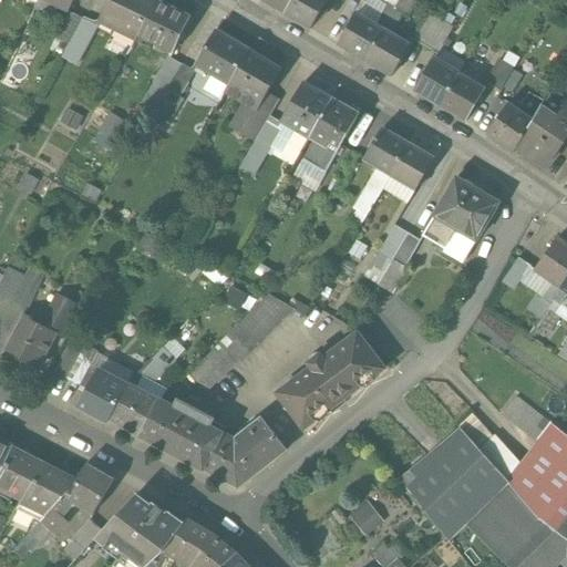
[(74,0),(40,0),(35,10),(53,19),(59,8),(69,13),(74,0)]
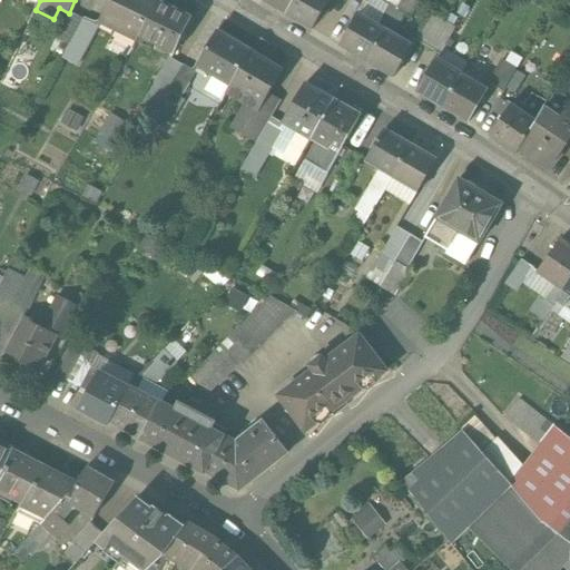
[(137,41),(139,38),(157,1),(154,0),(110,0),(99,23),(137,41)]
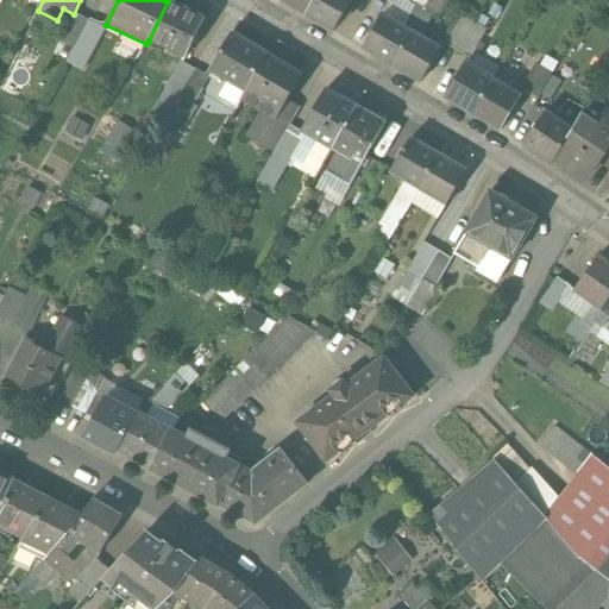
[(277,0),(305,17),(314,0),(277,0)]
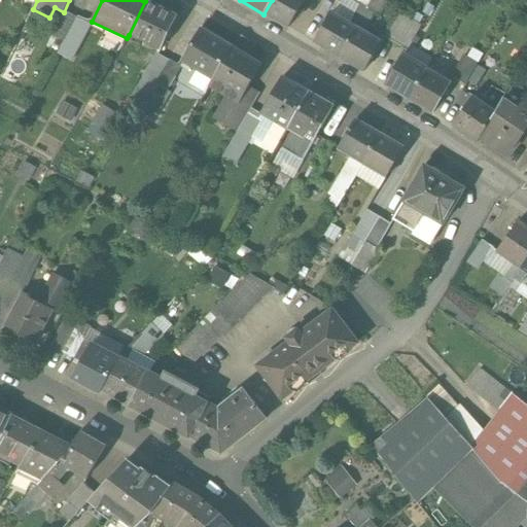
[(272,0),(264,14),(289,29),(306,0),(272,0)]
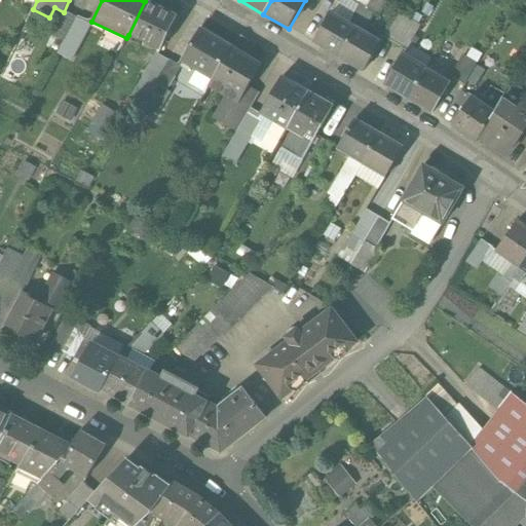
[(380,0),(372,0),(368,8),(338,58),(363,72),(380,42),(363,32),(374,13),(378,16),(386,3),(380,0)]
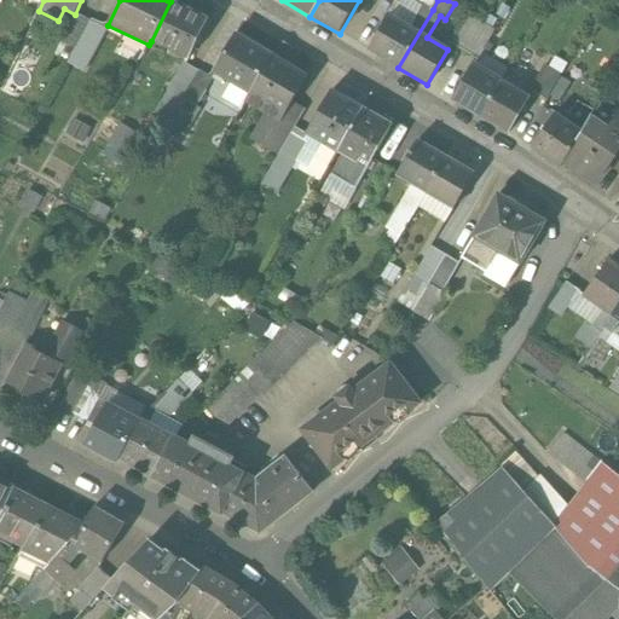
[(209,21),(171,1),(151,41),(190,59),(209,21)]
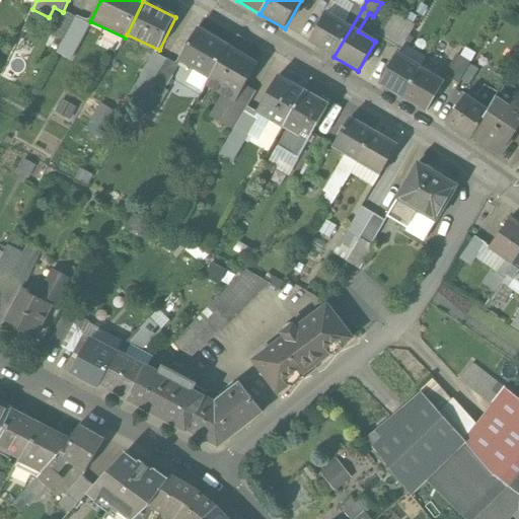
[(309,43),(334,57),(363,8),(355,4),(344,23),(326,13),(309,43)]
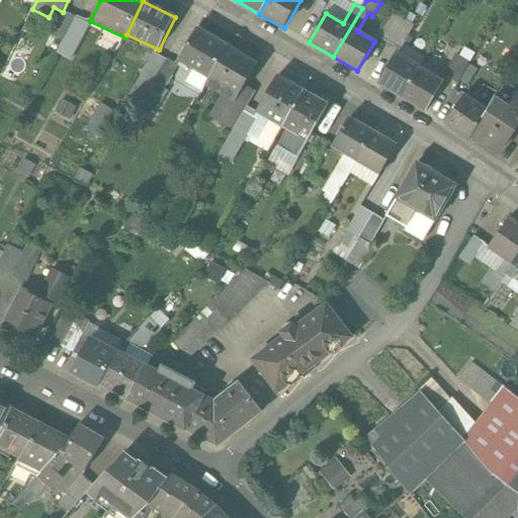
[(391,12),(376,36),(387,42),(402,19),(391,12)]
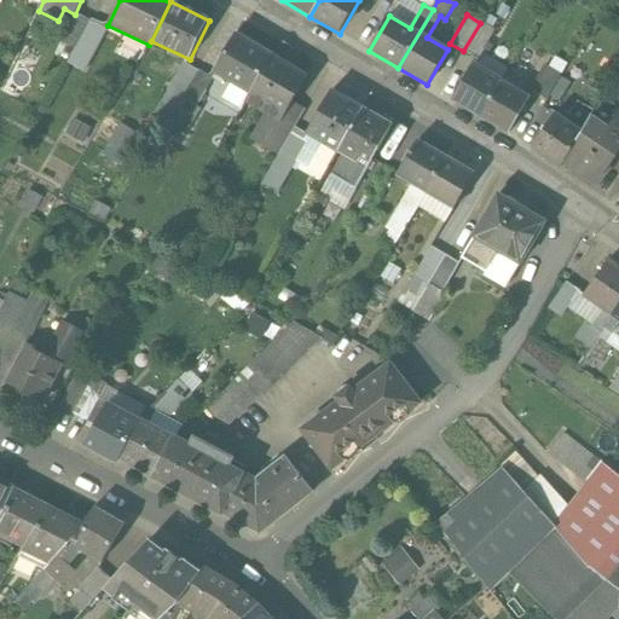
[(91,22),(77,16),(75,22),(71,21),(61,42),(75,50),(91,22)]
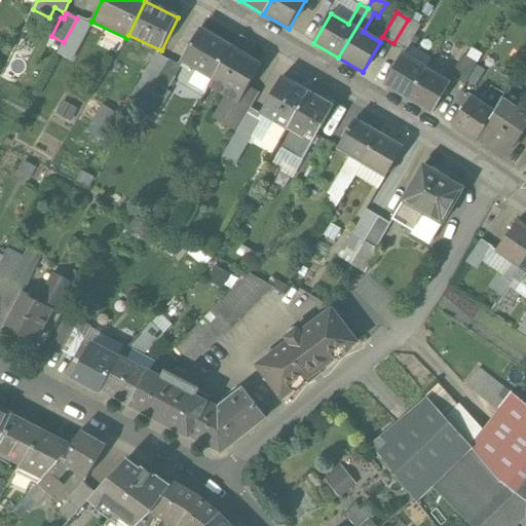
[(90,25),(77,19),(64,42),(55,59),(69,66),(90,25)]
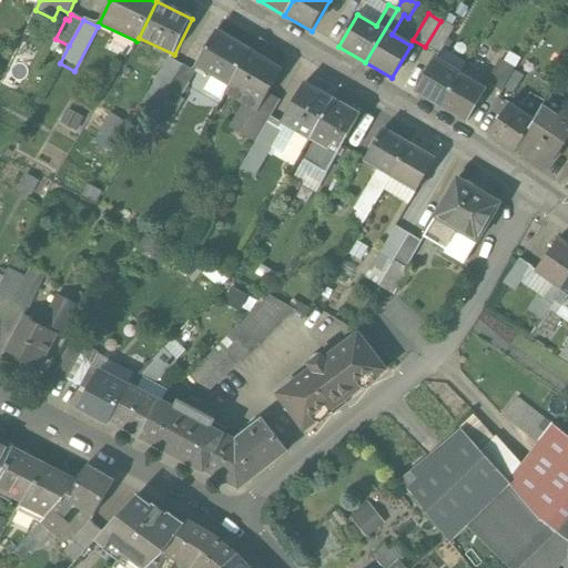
[(440,21),(425,47),(438,54),(454,28),(440,21)]
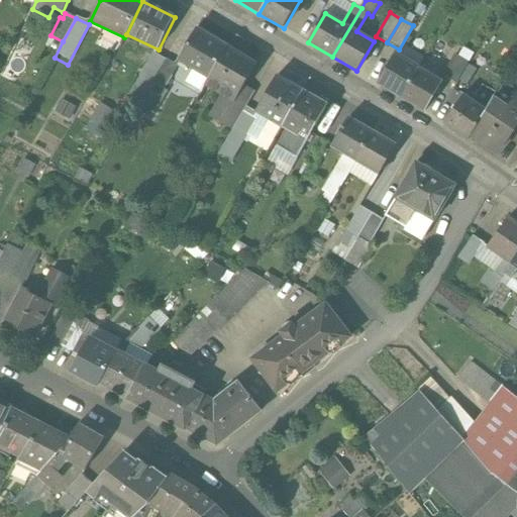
[(200,93),(204,87),(227,47),(196,29),(178,61),(193,70),(185,84),(200,93)]
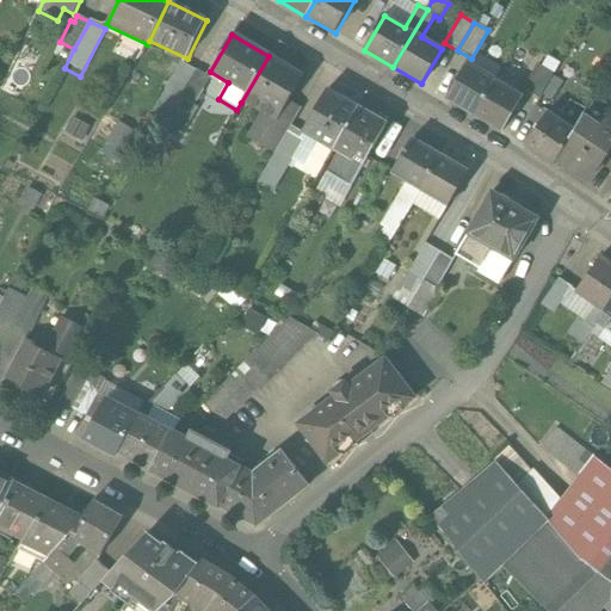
[(303,75),(269,56),(241,103),(260,113),(246,140),(259,147),(273,121),(276,122),(288,103),(303,75)]
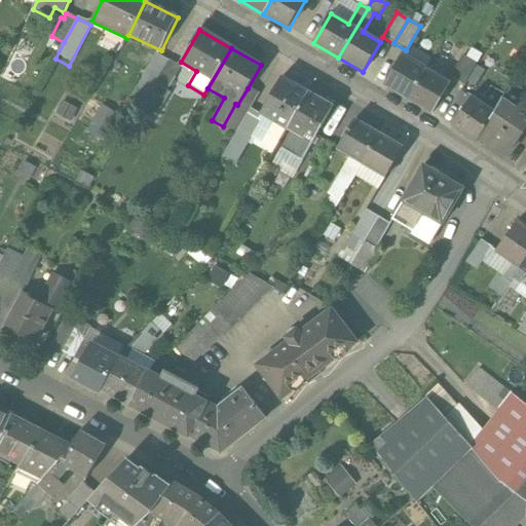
[(132,98),(143,104),(168,61),(157,54),(132,98)]
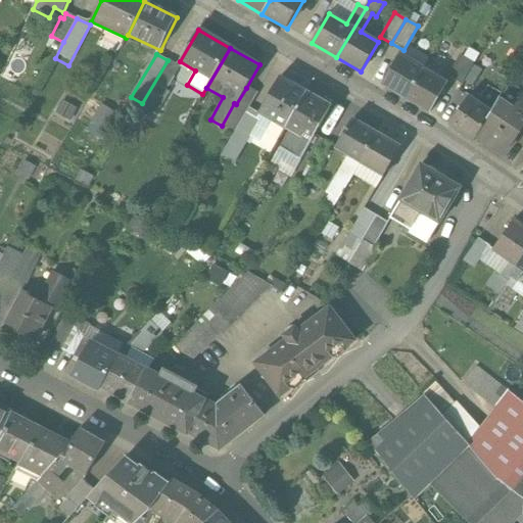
[(383,85),(407,98),(424,69),(399,55),(383,85)]
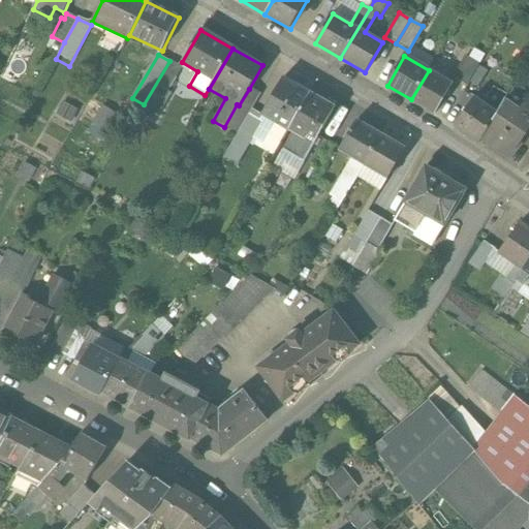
[(469,59),(456,80),(467,86),(479,65),(469,59)]
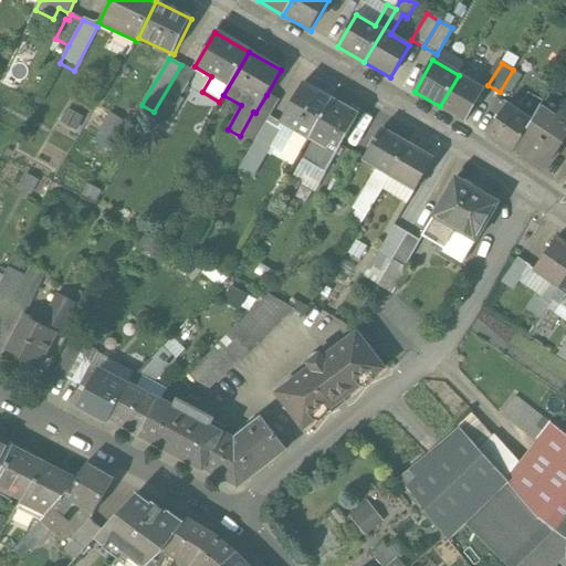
[(154,112),(149,119),(167,130),(185,101),(179,98),(195,73),(181,65),(154,112)]
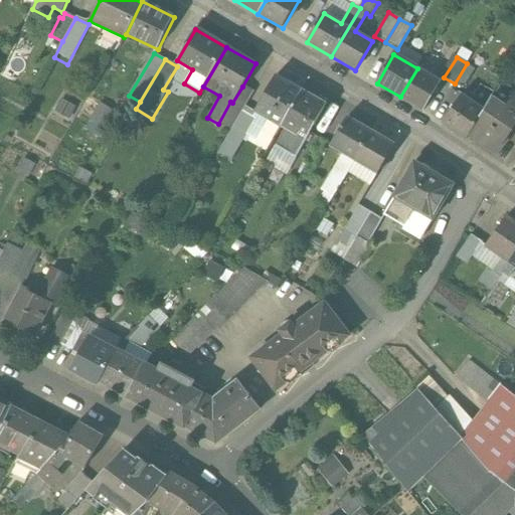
[(441,81),(417,68),(400,97),(424,111),(441,81)]
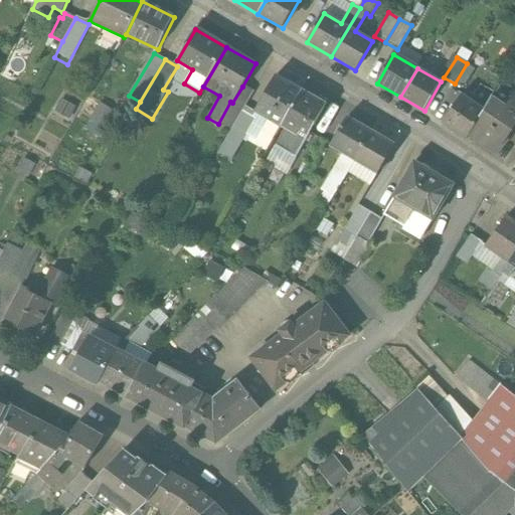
[(254,113),(281,127),(302,91),(276,75),(254,113)]
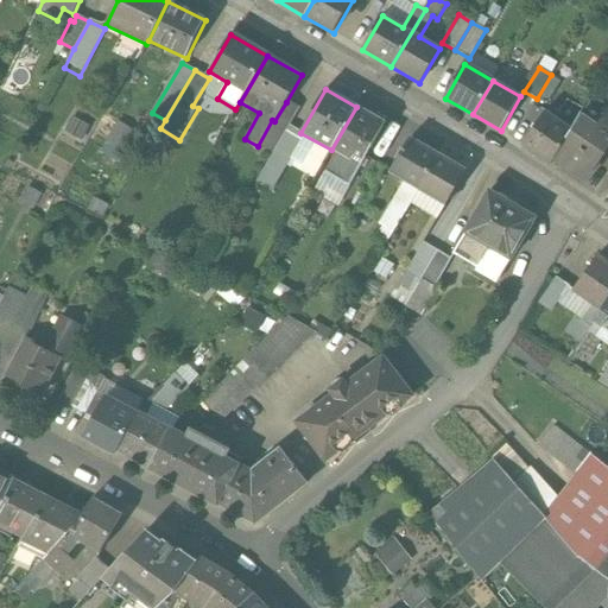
[(272,120),(258,146),(273,156),(287,131),(301,109),(286,102),(274,121),(272,120)]
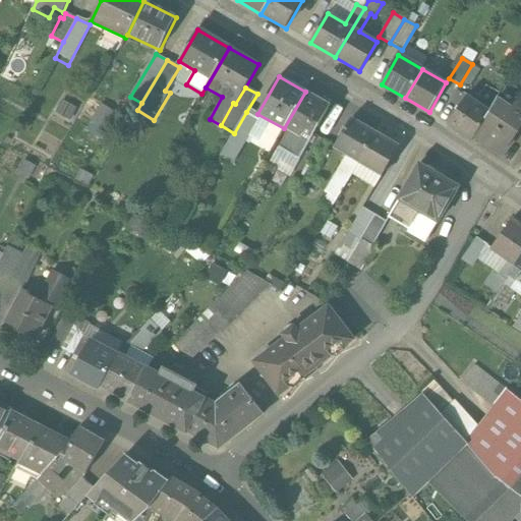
[(331,106),(305,92),(284,128),(288,131),(278,149),(299,161),(331,106)]
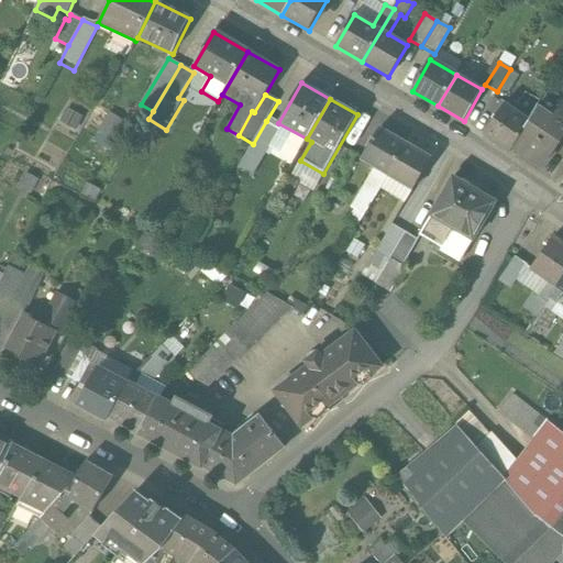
[(509,152),(512,146),(527,127),(529,120),(505,105),(484,134),(509,152)]
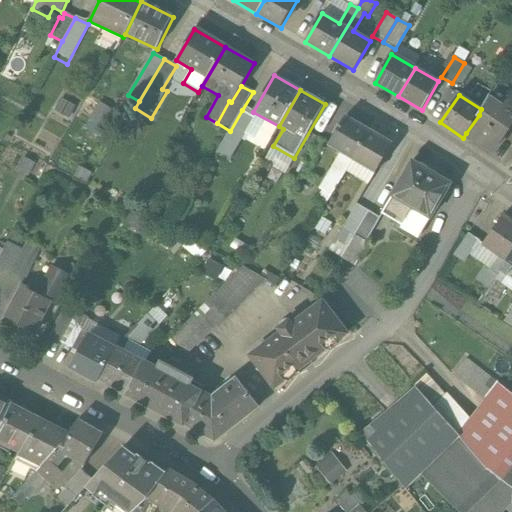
[(488,97),(481,109),(479,115),(466,133),(492,152),(510,127),(511,123),(511,98),(510,97),(502,107),(488,97)]
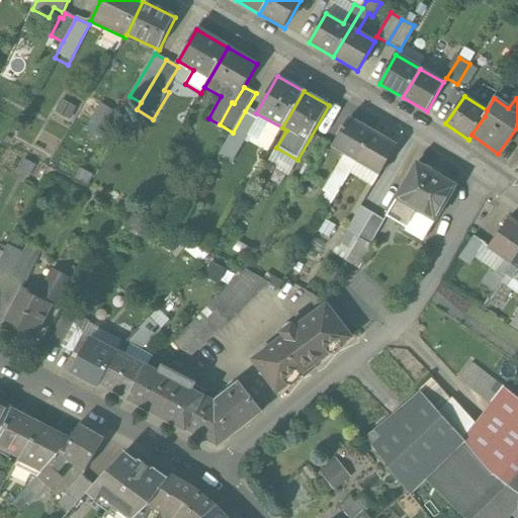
[(258,119),(245,111),(233,133),(220,156),(232,164),(258,119)]
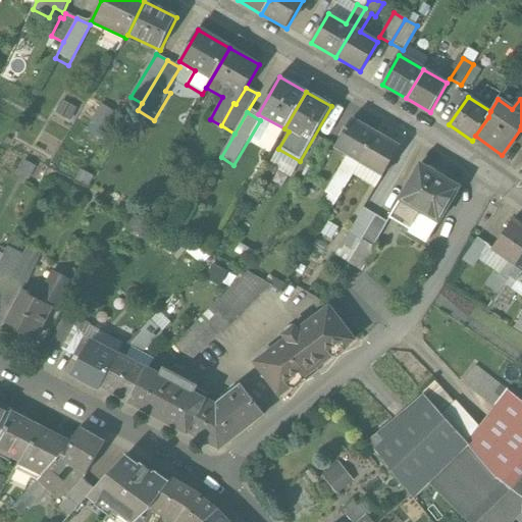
[(348,183),(359,163),(376,134),(353,119),(335,150),(348,157),(336,176),(348,183)]
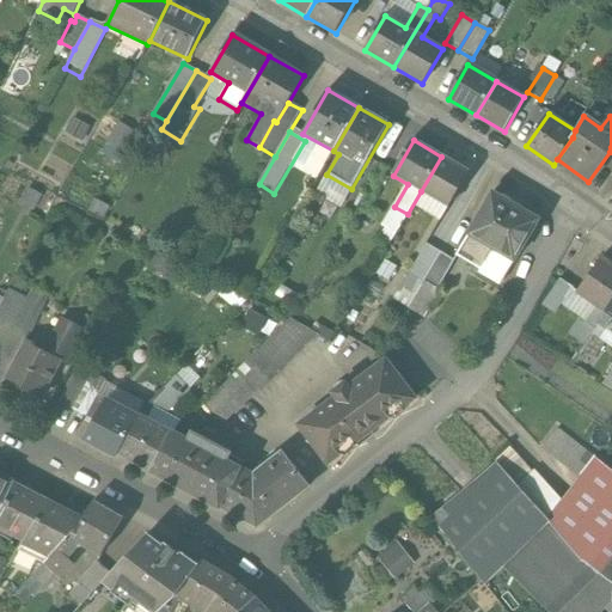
[(469,172),(441,157),(421,191),(448,208),(469,172)]
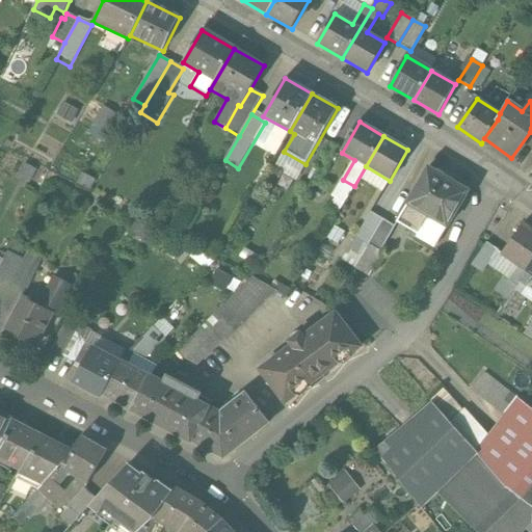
[(269,166),(255,190),(267,197),(282,174),(269,166)]
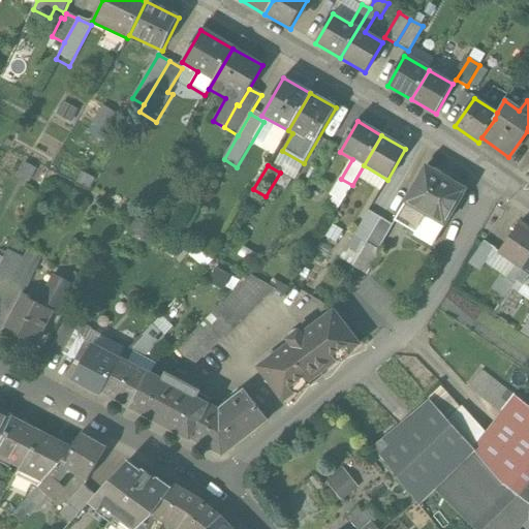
[(465,190),(427,167),(395,221),(415,234),(413,237),(432,247),(465,190)]
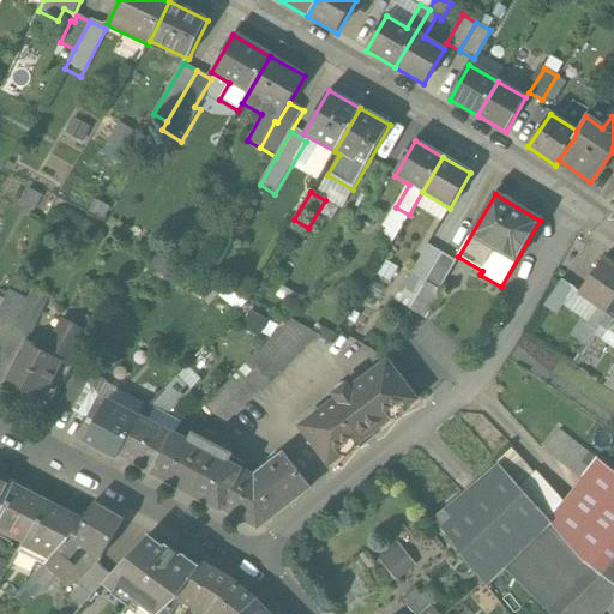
[(409,215),(396,208),(384,228),(397,235),(409,215)]
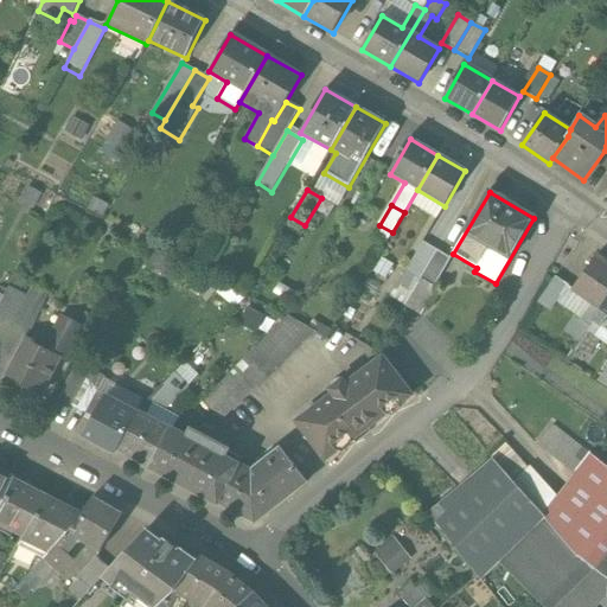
[(420,279),(436,250),(423,243),(407,272),(420,279)]
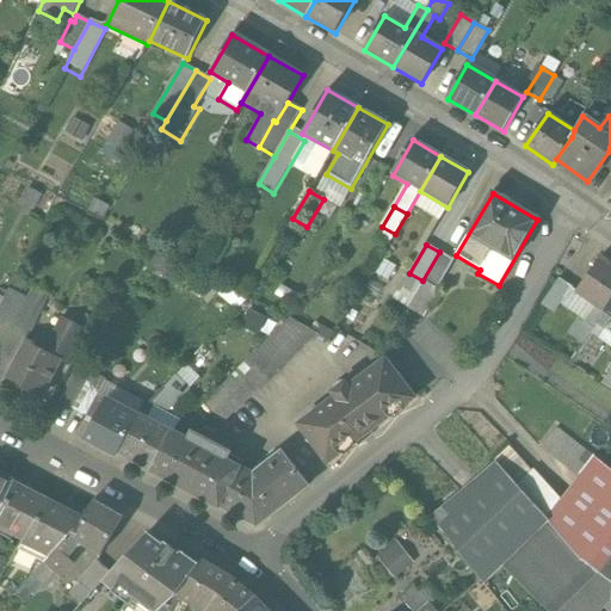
[(454,261),(439,252),(423,281),(407,308),(425,319),(440,290),(438,289),(454,261)]
